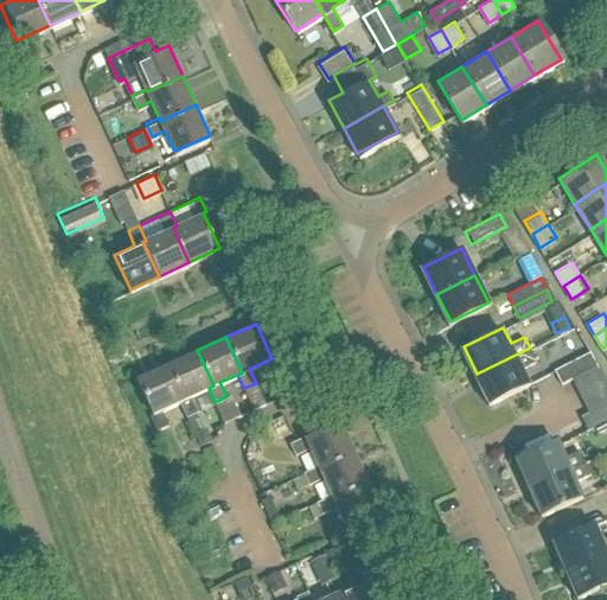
[(530,348),(477,374),(490,402),(530,383),(522,366),(536,359),(530,348)]
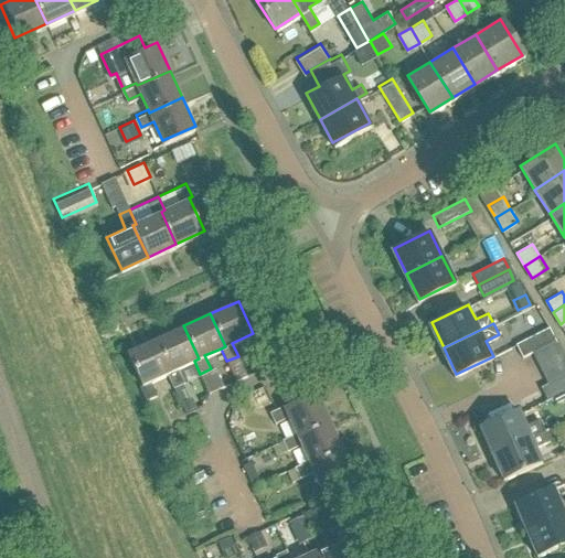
[(183,325),(156,337),(171,371),(167,373),(173,386),(184,381),(179,367),(194,361),(199,358),(183,325)]
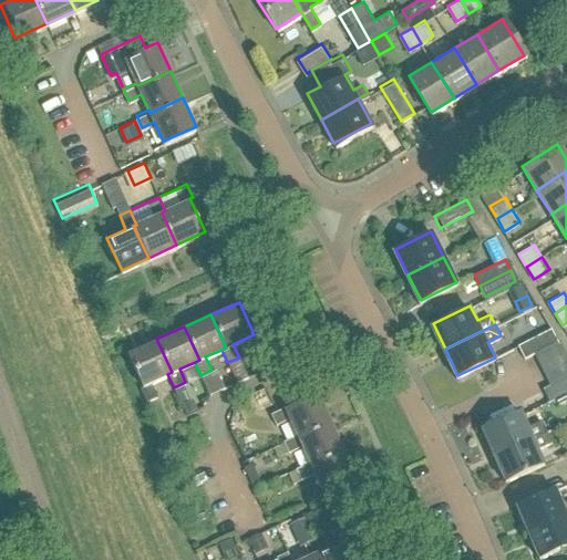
[(534,352),(556,341),(550,328),(517,343),(524,356),(534,352)]
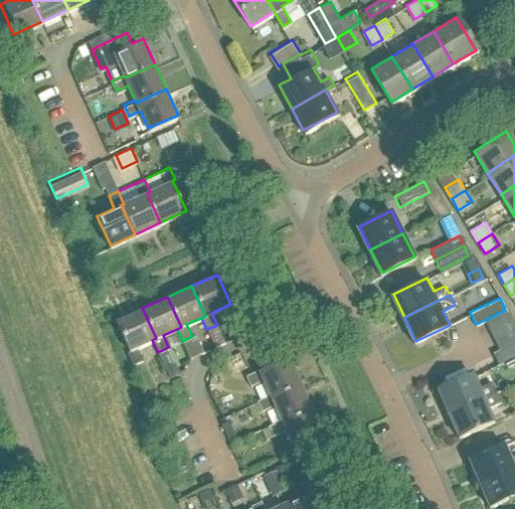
[(137,347),(152,340),(156,338),(142,308),(116,320),(129,350),(126,351),(132,363),(142,358),(137,347)]
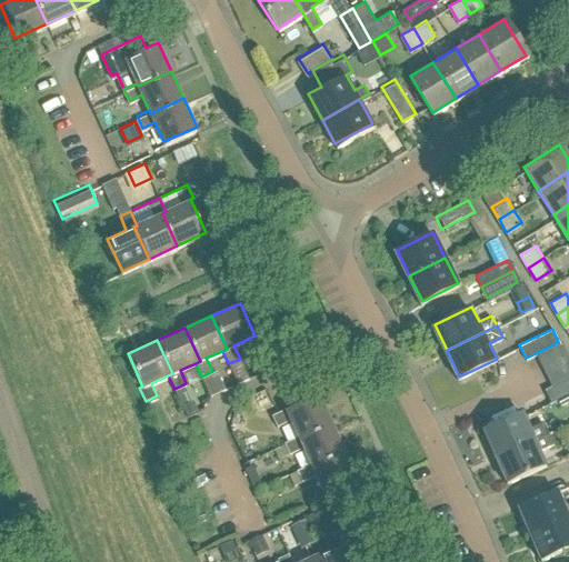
[(540,363),(563,352),(558,342),(536,353),(540,363)]
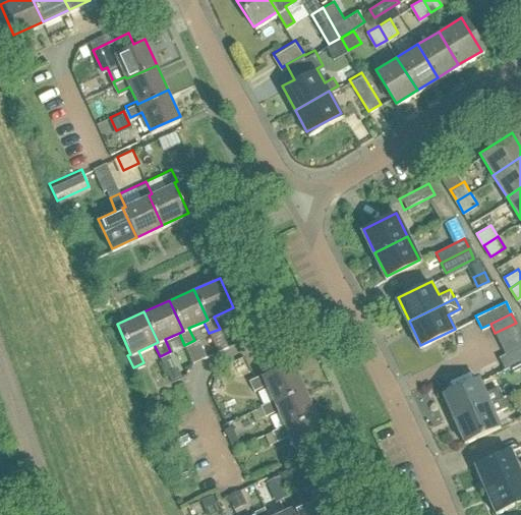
[(500,342),(520,332),(516,323),(495,333),(500,342)]
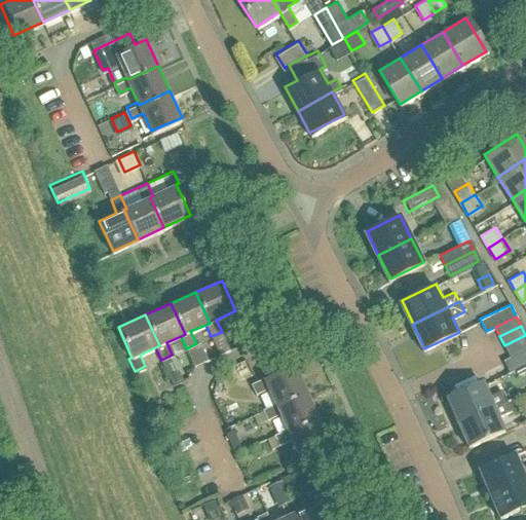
[(229,348),(222,332),(211,336),(219,354),(229,348)]
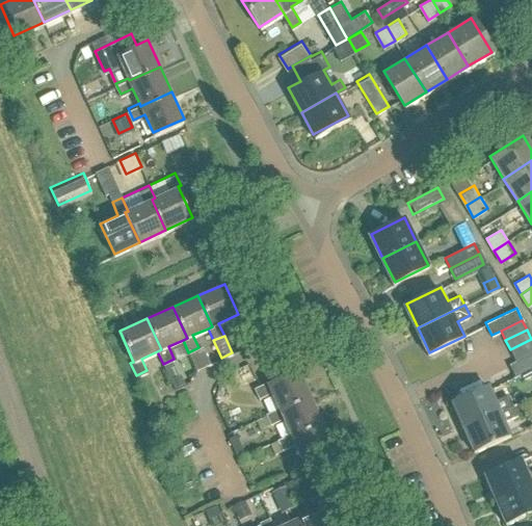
[(531,340),(531,339),(510,349),(514,359),(531,350),(531,340)]
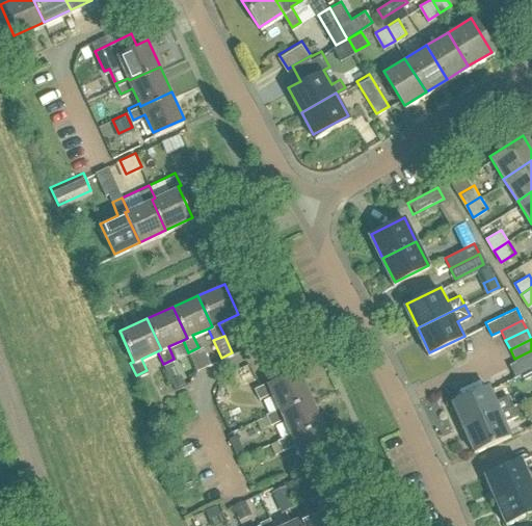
[(531,350),(514,359),(508,362),(514,374),(531,365),(531,350)]
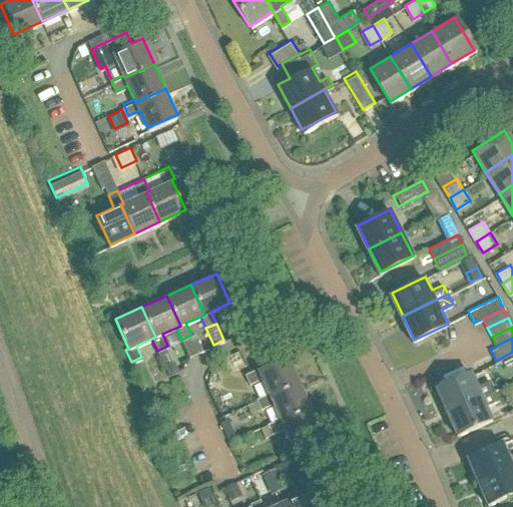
[(270,395),(300,381),(288,355),(258,369),(257,366),(244,372),(250,383),(262,378),(269,392),(270,395)]
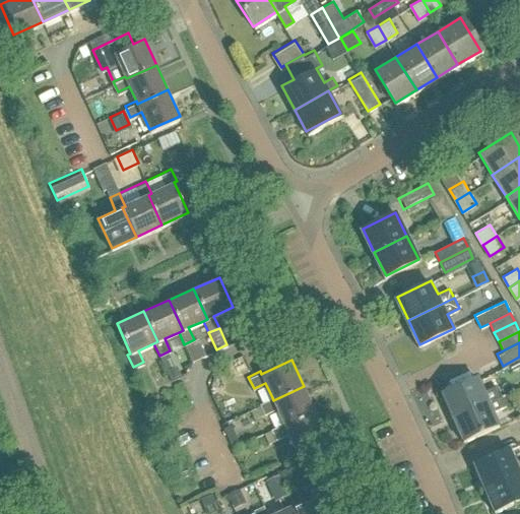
[(175,366),(166,370),(170,378),(179,374),(175,366)]
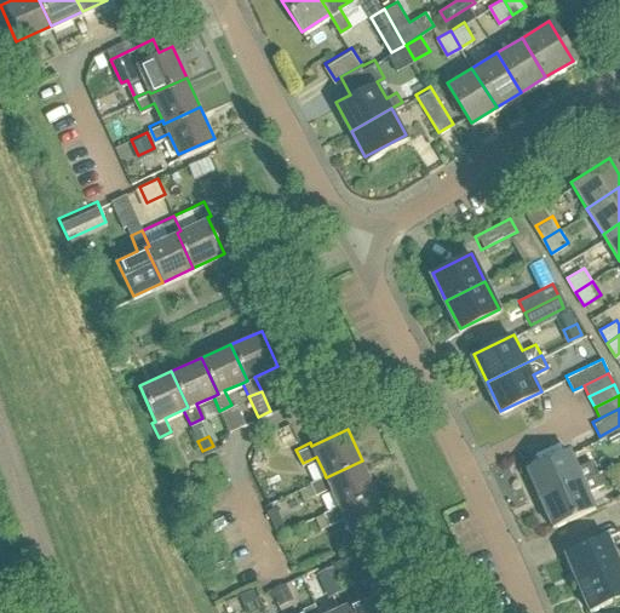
[(539,497),(597,470),(592,458),(575,467),(568,450),(527,468),(539,497)]
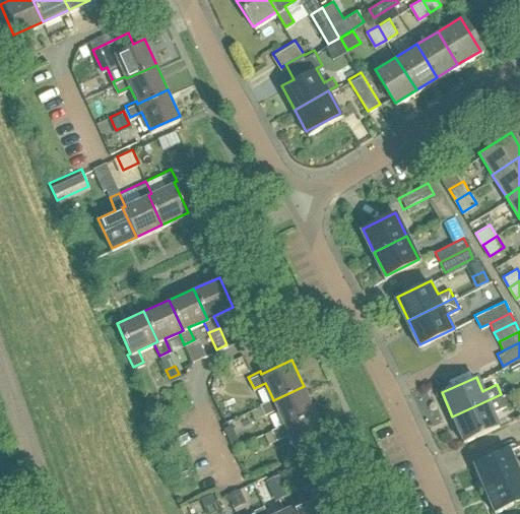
[(273,400),(272,397),(260,403),(265,413),(277,408),(283,423),(285,426),(316,410),(304,386),(273,400)]
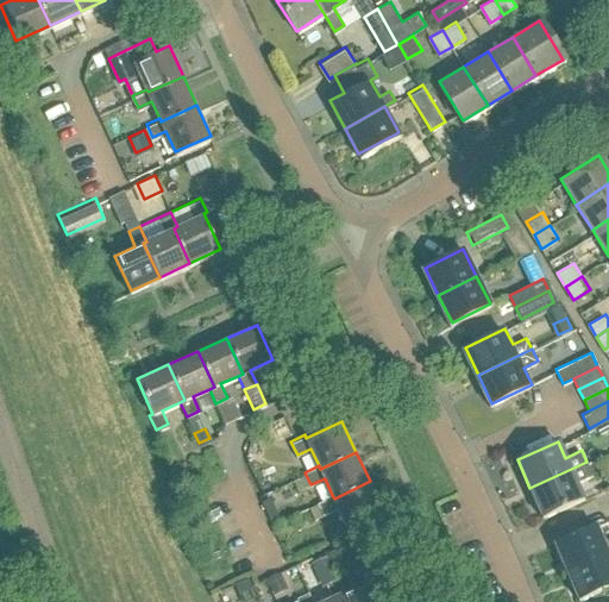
[(586,462),(529,488),(542,515),(583,497),(576,482),(592,475),(586,462)]
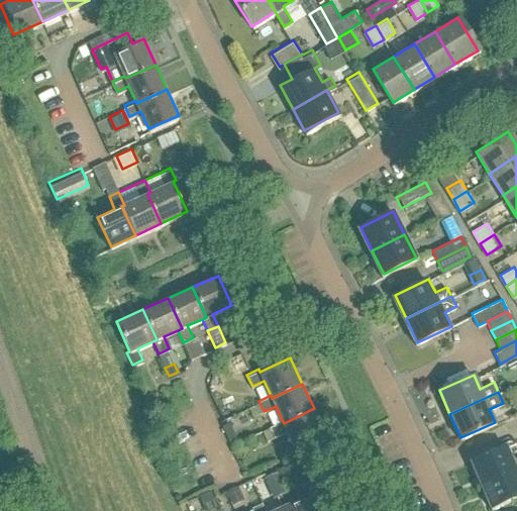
[(284,423),(282,420),(271,425),(276,436),(287,430),(295,447),(325,433),(314,408),(284,423)]
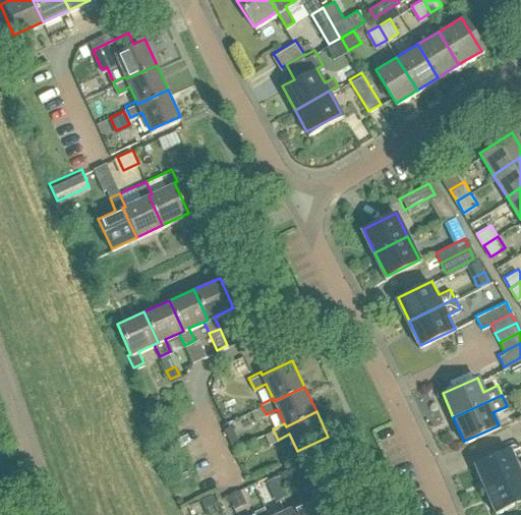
[(273,428),(266,433),(270,443),(278,440),(273,428)]
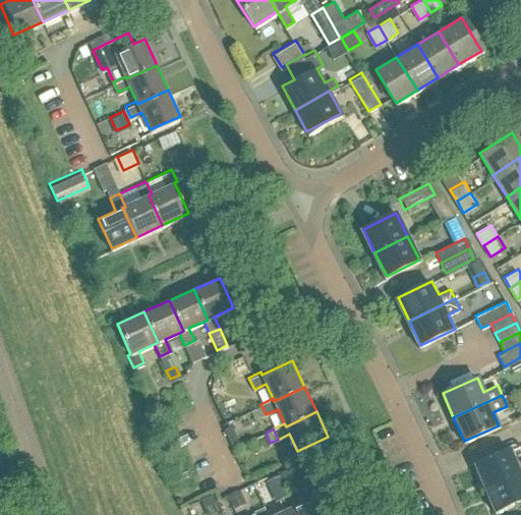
[(518,472),(520,470),(520,459),(514,463),(508,449),(474,463),(484,487),(518,472)]
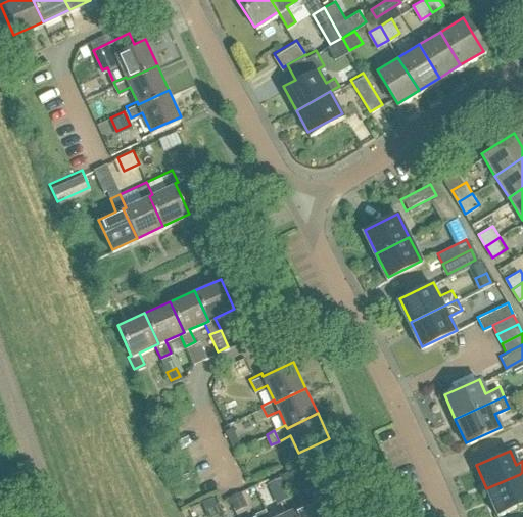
[(292,469),(281,474),(286,485),(293,483),(295,475),(292,469)]
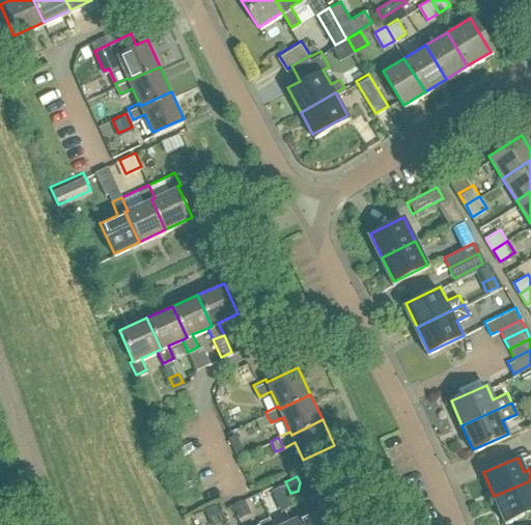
[(530,479),(528,481),(494,496),(504,522),(530,509),(530,479)]
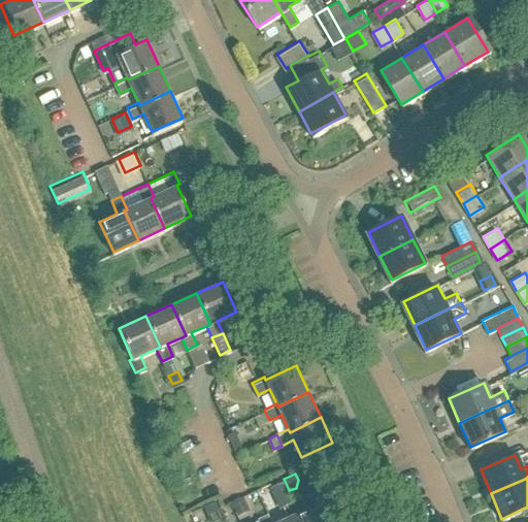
[(273,497),(289,491),(285,481),(269,487),(273,497)]
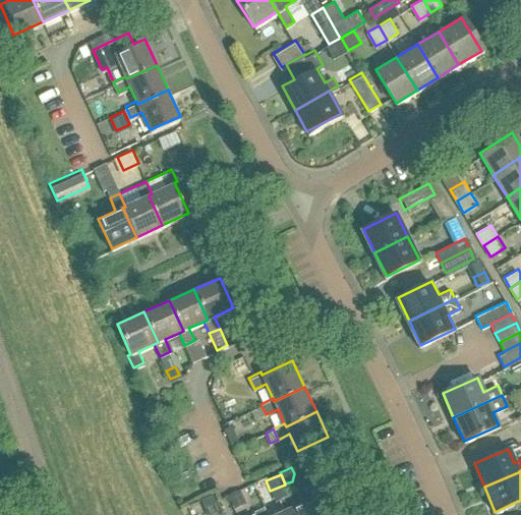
[(291,507),(294,514),(326,514),(317,496),(320,495),(313,481),(304,485),(310,499),(294,506),(291,507)]
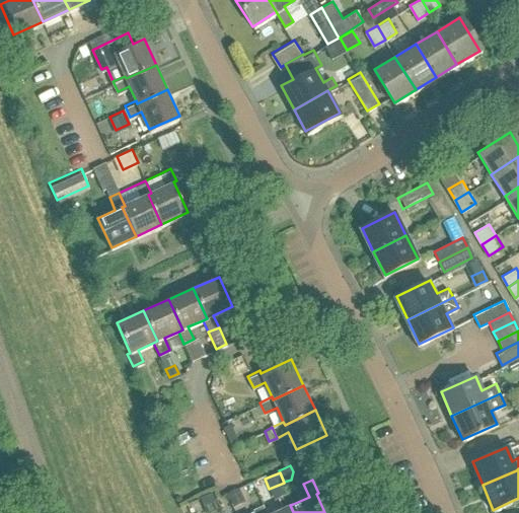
[(234,505),(245,500),(239,488),(228,493),(234,505)]
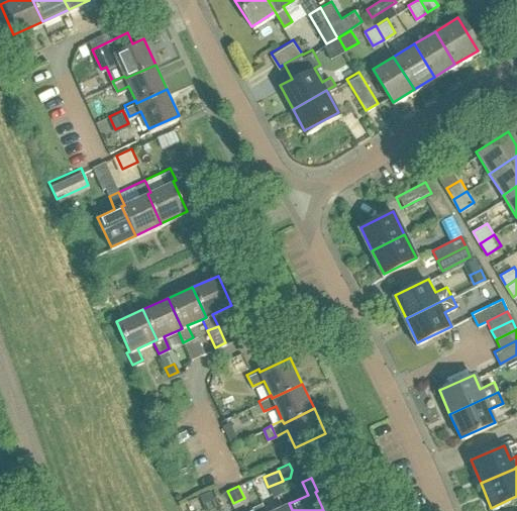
[(292,510),(289,503),(292,502),(286,490),(276,494),(282,507),(272,510),(292,510)]
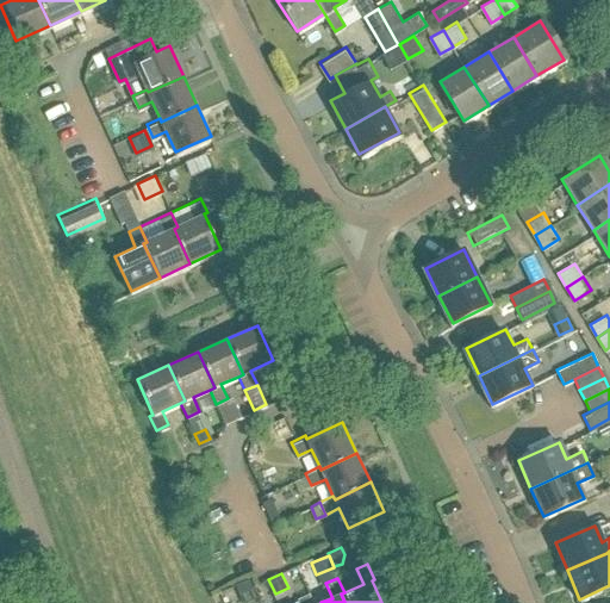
[(312,602),(307,591),(297,596),(300,602),(312,602)]
